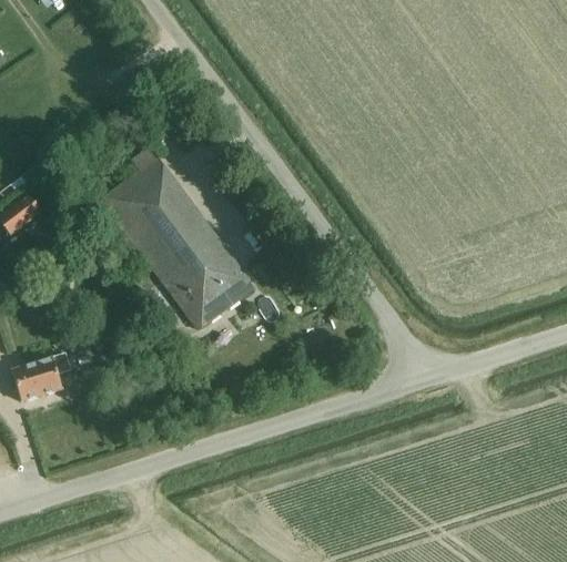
[(77,145),(60,154),(66,167),(83,159),(77,145)]
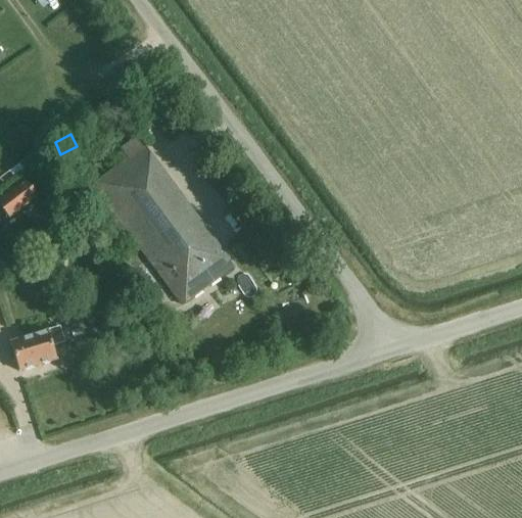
[(183,300),(234,263),(145,144),(84,190),(92,200),(102,192),(183,300)]
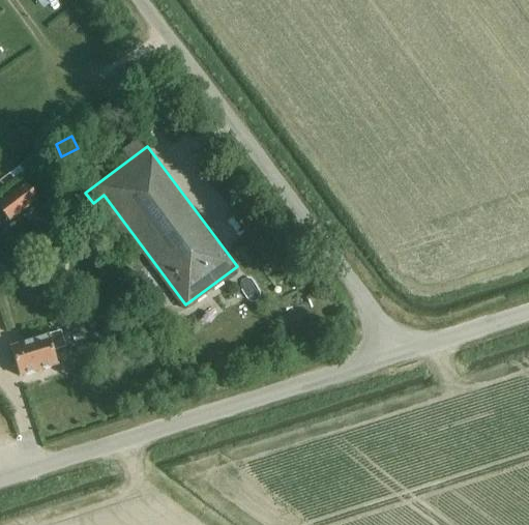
[(0,197),(0,205),(10,219),(39,196),(26,177),(0,197)]
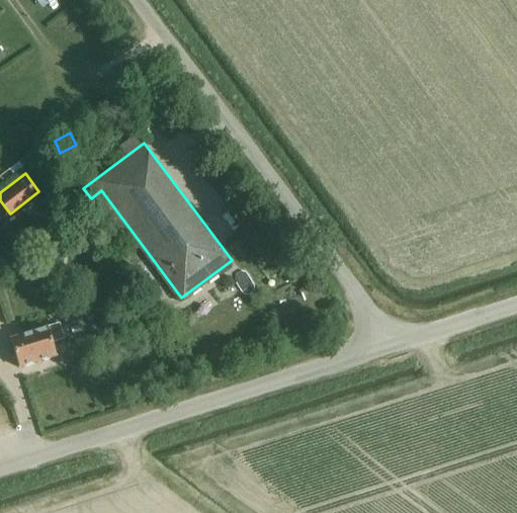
[(11,336),(20,364),(57,352),(53,339),(64,335),(60,321),(11,336)]
